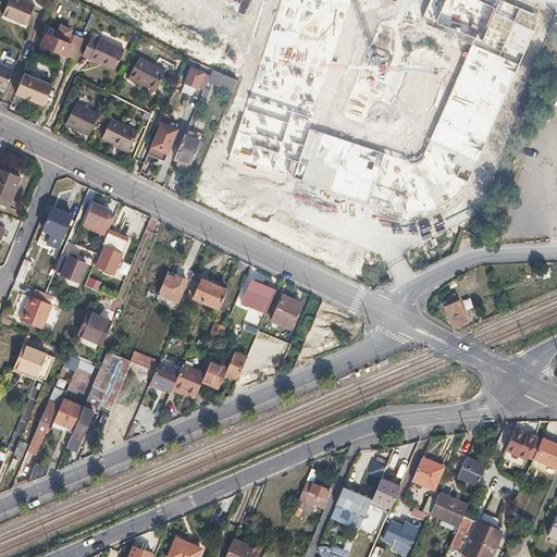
[(26,0),(9,0),(4,13),(26,24),(35,3),(26,0)]
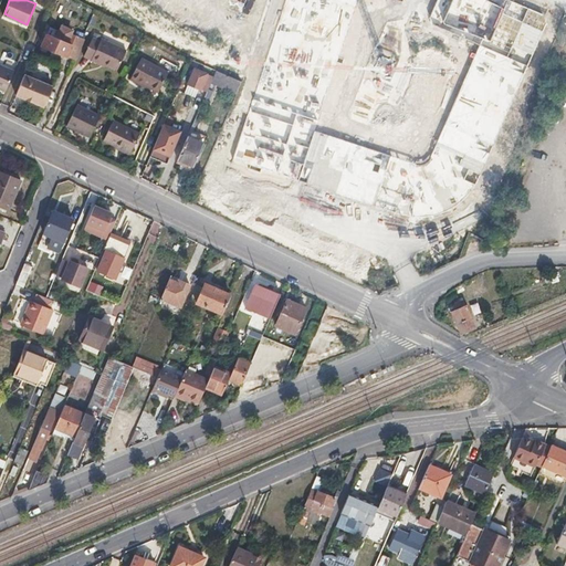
[(297,180),(314,130),(356,7),(336,0),(286,0),(233,159),(297,180)]
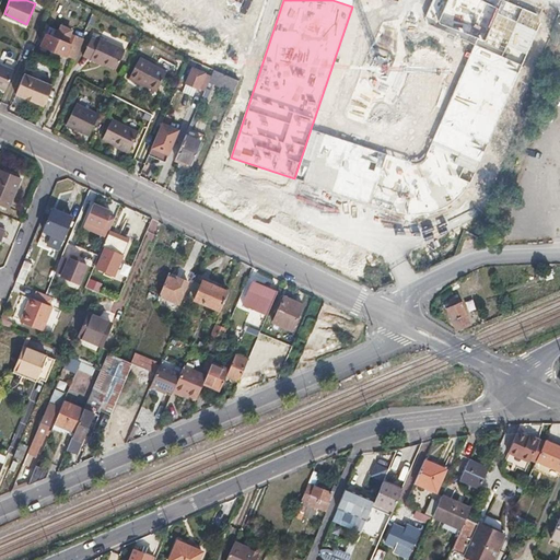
[(409,161),(311,129),(294,178),(400,213),(415,214),(431,212),(452,203),(468,188),(474,175),(480,161),(541,15),(504,0),(431,0),(424,16),(427,23),(475,45),(428,149),(421,160),(409,161)]
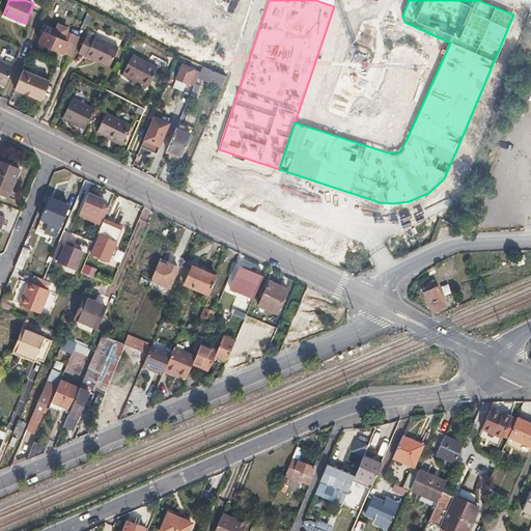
[(245,27),(248,21),(235,16),(233,22),(245,27)]
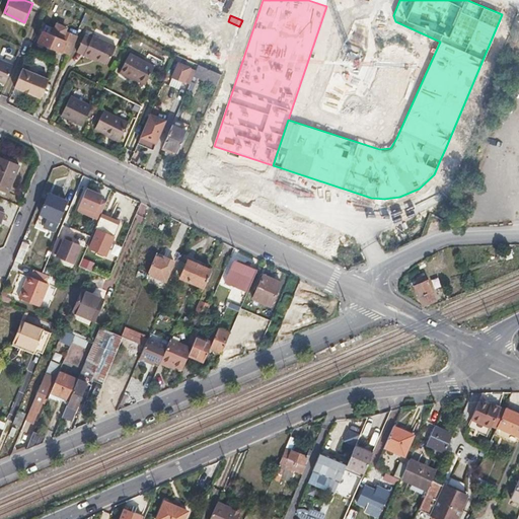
[(40,42),(69,54),(76,35),(64,30),(66,26),(58,23),(52,36),(44,33),(40,42)]
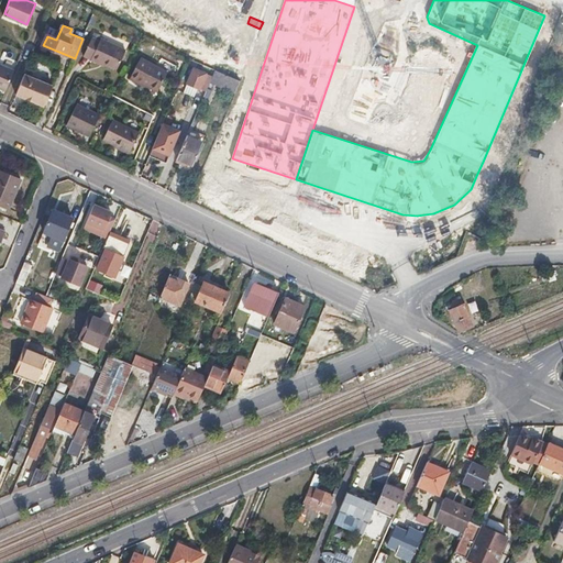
[(96,36),(85,56),(103,66),(105,65),(117,70),(127,52),(96,36)]
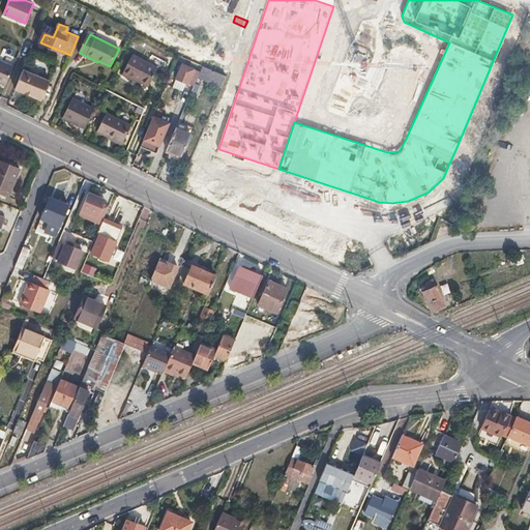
[(133,56),(123,77),(139,84),(140,82),(151,87),(159,69),(133,56)]
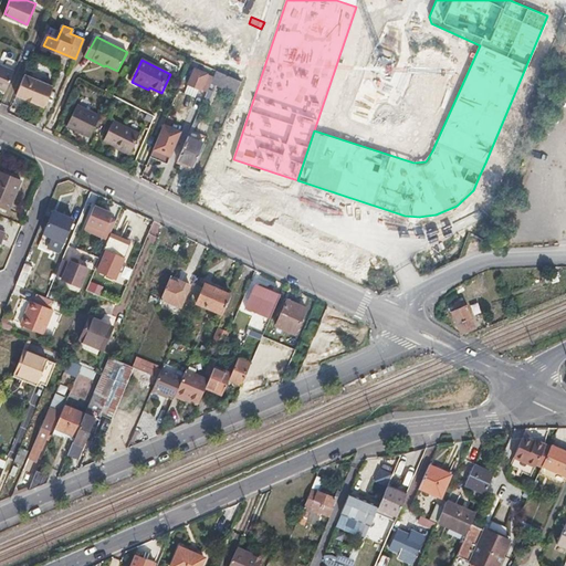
[(0,88),(6,91),(14,71),(0,64),(0,88)]
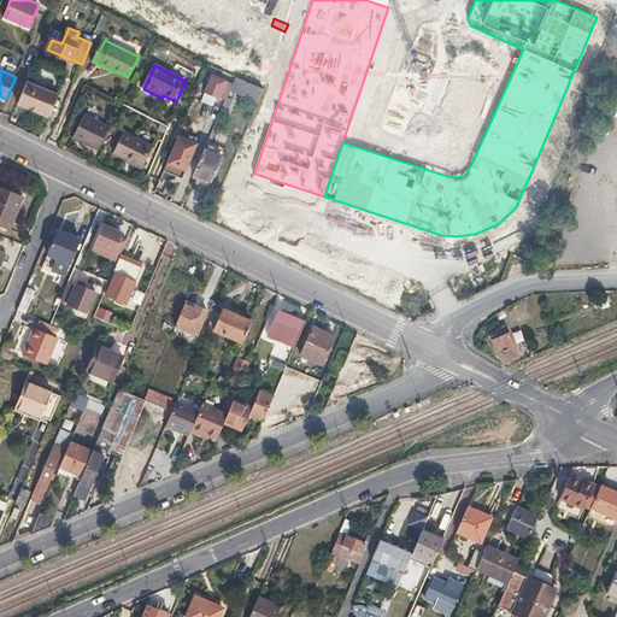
[(253,84),(234,77),(229,89),(247,97),(253,84)]
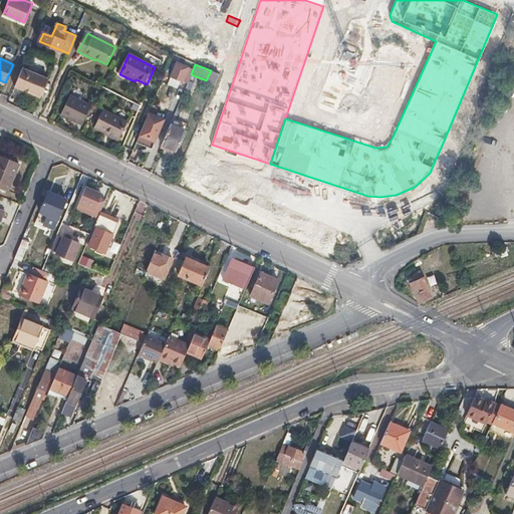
[(46,78),(22,68),(14,86),(39,97),(46,78)]
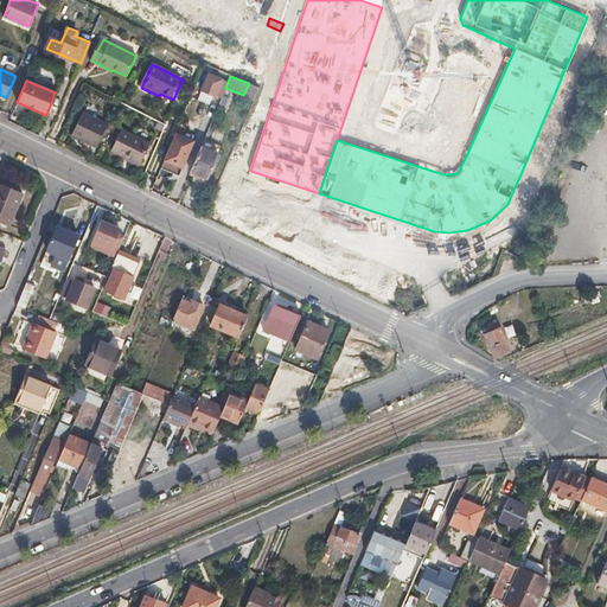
[(260,88),(249,83),(243,95),(254,100),(260,88)]
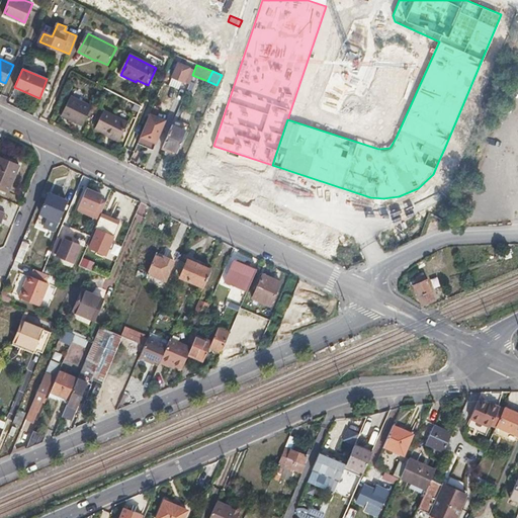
[(178,86),(186,90),(191,78),(184,76),(182,80),(181,80),(178,86)]
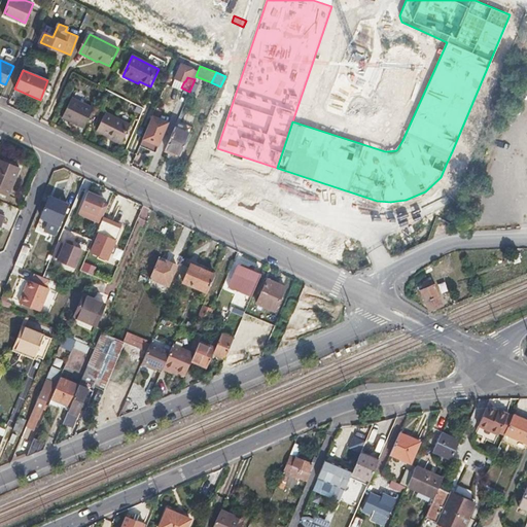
[(74,98),(64,118),(85,129),(95,108),(74,98)]
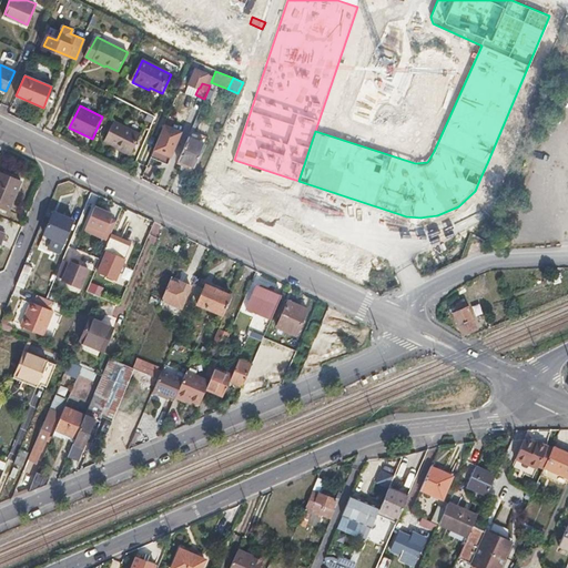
[(108,142),(120,148),(122,145),(134,151),(143,134),(117,122),(108,142)]
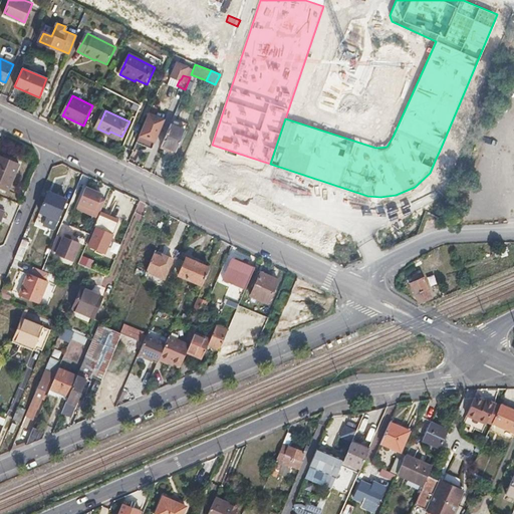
[(150,111),(140,136),(151,141),(155,132),(161,135),(162,132),(167,134),(171,123),(167,121),(167,119),(150,111)]
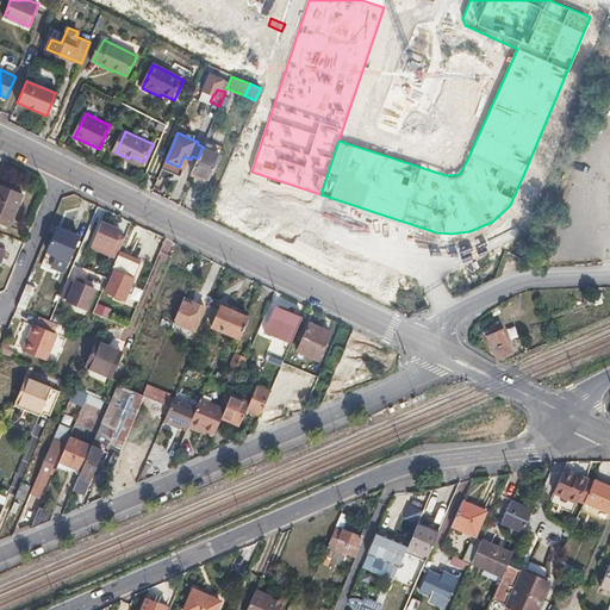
[(198,159),(192,172),(209,179),(219,154),(203,147),(198,159)]
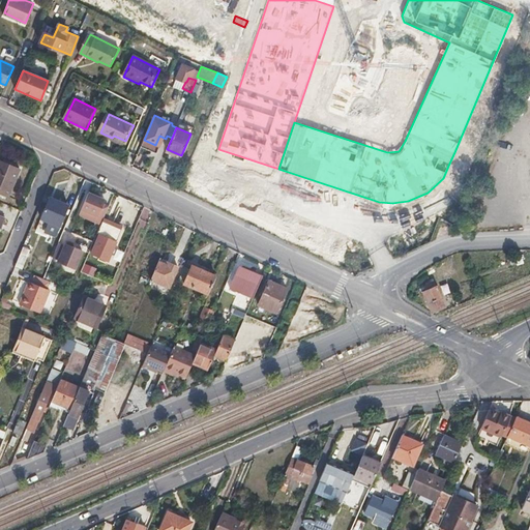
[(114,136),(112,138),(112,140),(123,146),(125,141),(114,136)]
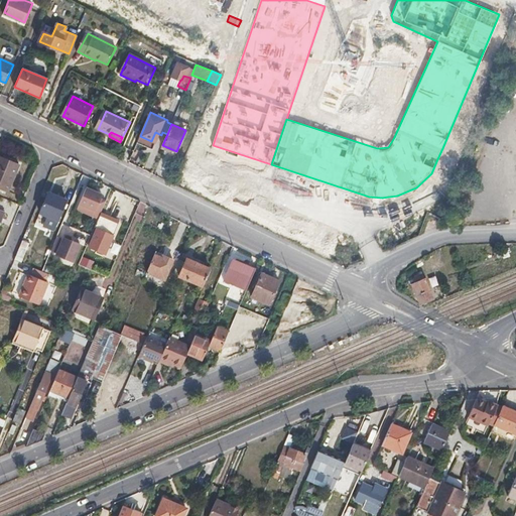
[(0,155),(0,187),(6,190),(17,163),(0,155)]
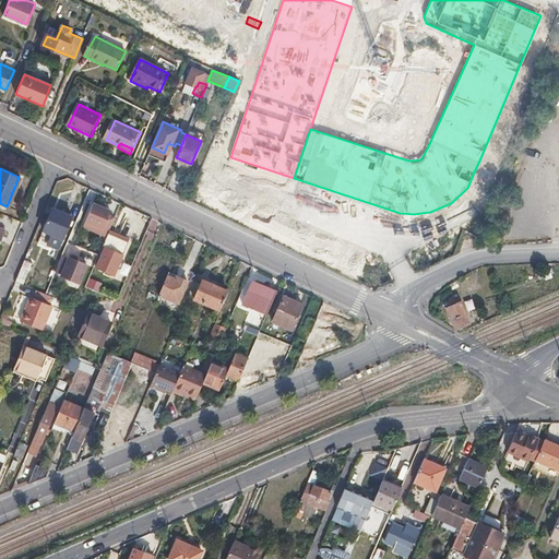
[(110,211),(93,204),(84,227),(106,237),(107,235),(109,229),(115,218),(108,215),(110,211)]
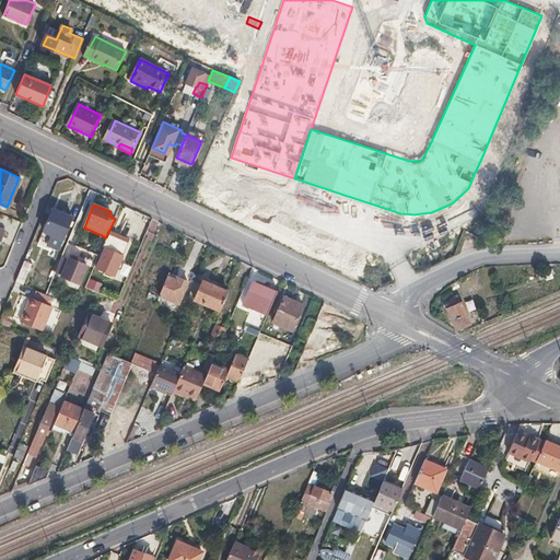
[(54,209),(44,231),(53,235),(48,245),(59,249),(73,218),(54,209)]
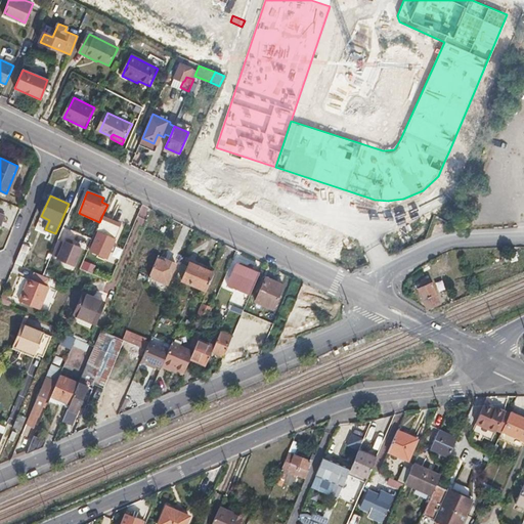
[(121,223),(102,215),(100,220),(120,226),(121,223)]
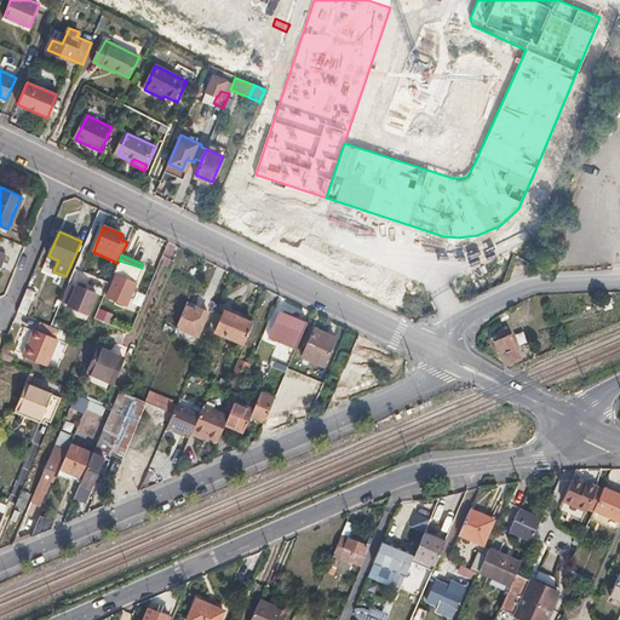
[(142,268),(119,260),(118,263),(114,273),(116,275),(107,297),(126,304),(142,268)]
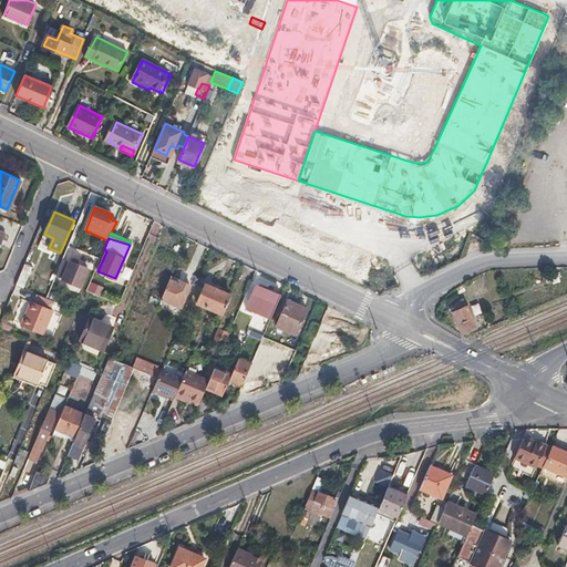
[(69,264),(62,260),(55,276),(62,279),(62,281),(79,288),(88,269),(70,261),(69,264)]
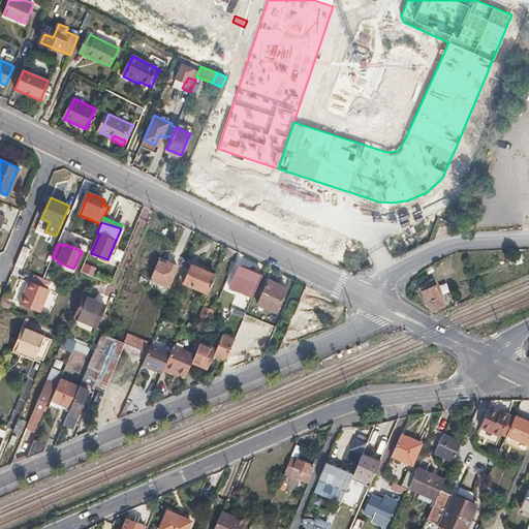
[(31,247),(24,244),(16,263),(23,266),(31,247)]
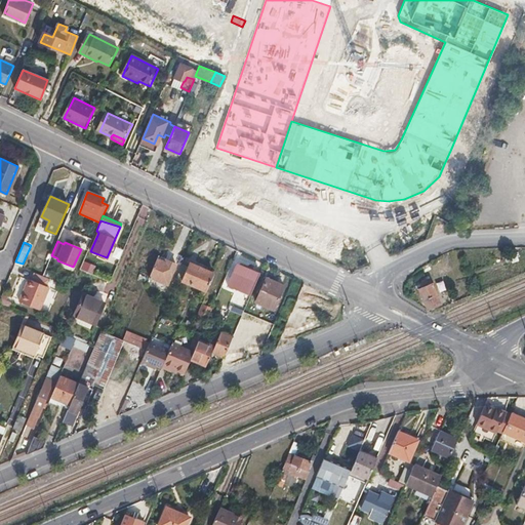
[(164,263),(157,259),(149,277),(167,284),(175,265),(165,260),(164,263)]
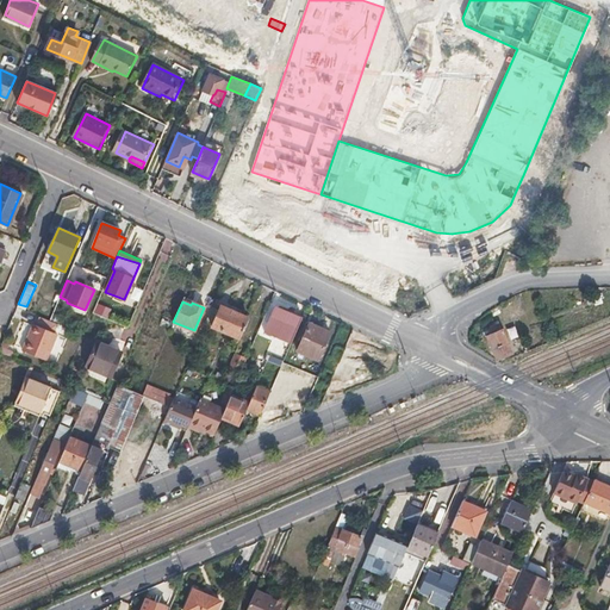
[(111,310),(99,305),(95,315),(107,319),(111,310)]
